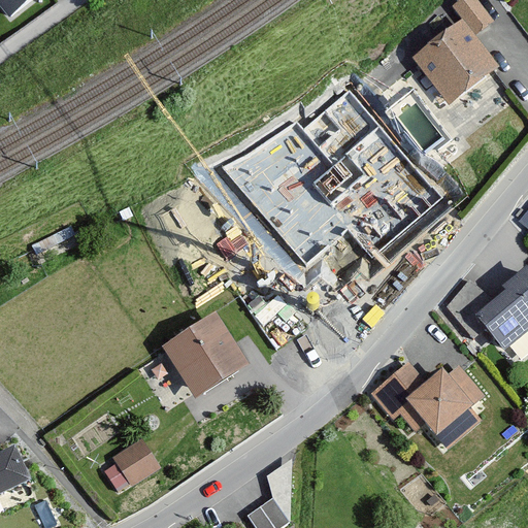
[(0,0),(0,4),(9,17),(30,0),(0,0)]
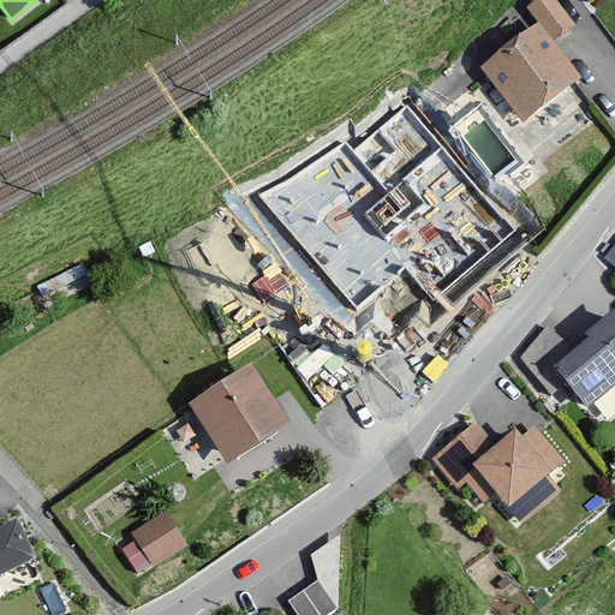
[(541,30),(485,72),(527,127),(589,81),(560,45),(580,28),(559,0),(538,0),(525,11),(541,30)]
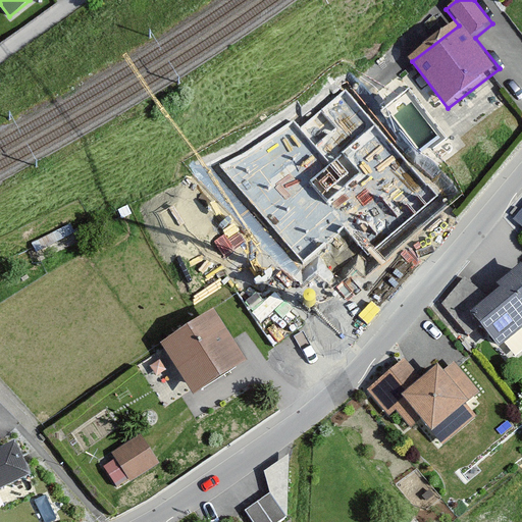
[(438,195),(346,88),(299,127),(291,122),(218,163),(306,263),(343,226),(371,256),(438,195)]
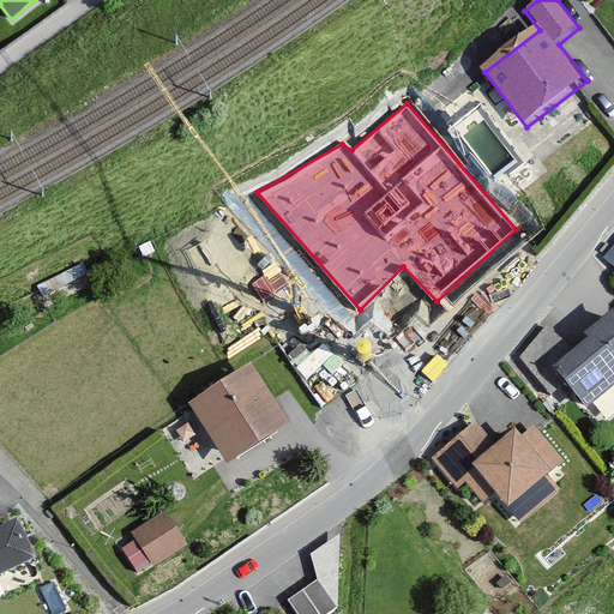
[(613,250),(603,260),(613,270),(613,250)]
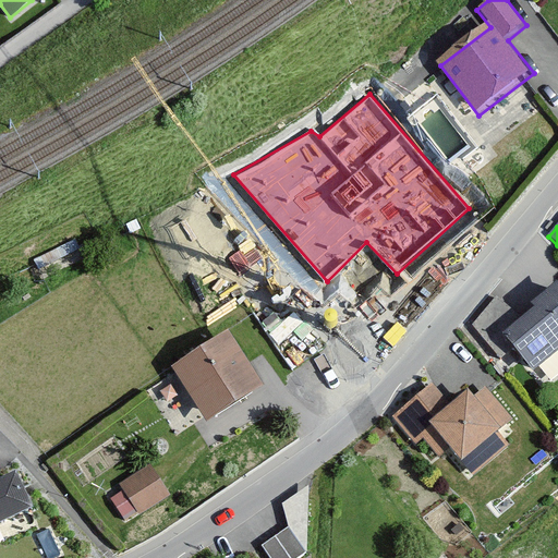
[(519,318),(502,335),(512,346),(541,374),(557,356),(557,288),(556,287),(519,318)]
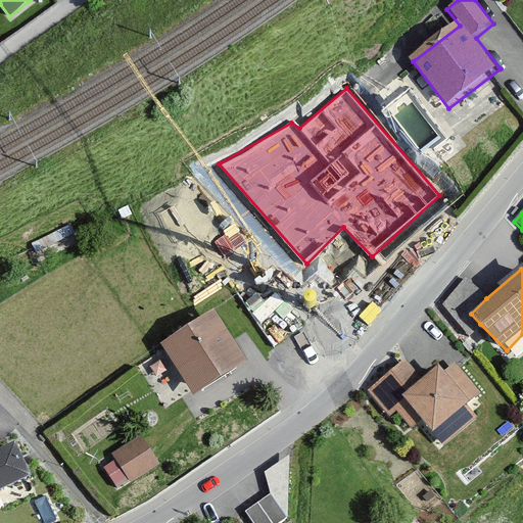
[(471,314),(486,298),(463,275),(433,303),(466,337),(480,324),(471,314)]
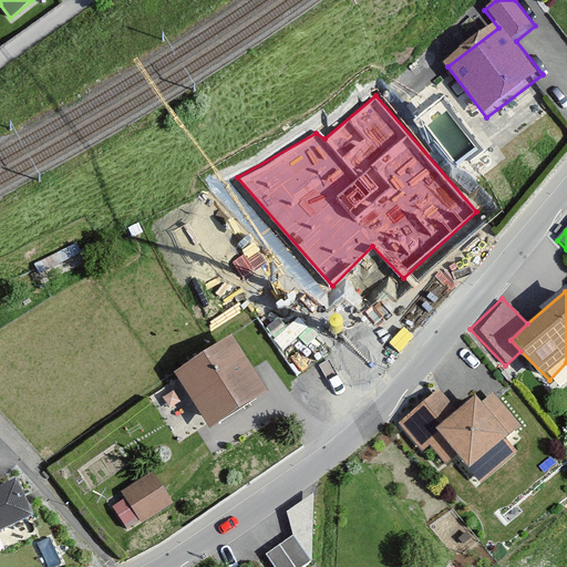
[(239,336),(177,371),(212,431),(274,395),(239,336)]
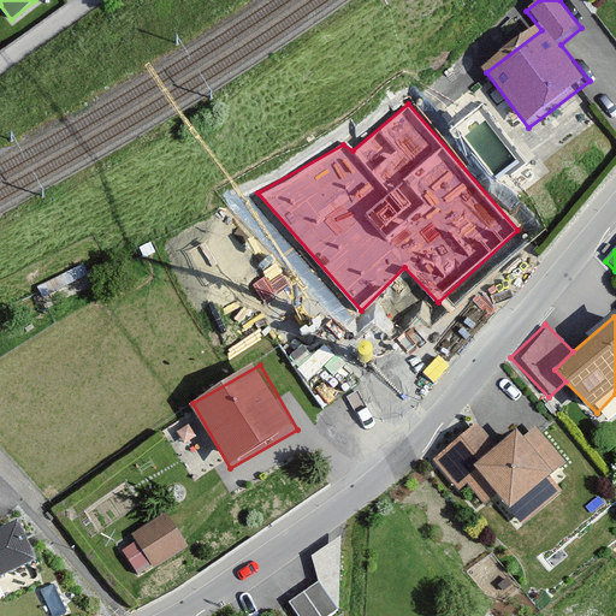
[(480,419),(434,458),(474,502),(495,484),(525,516),(576,469),(531,419),(502,444),(480,419)]
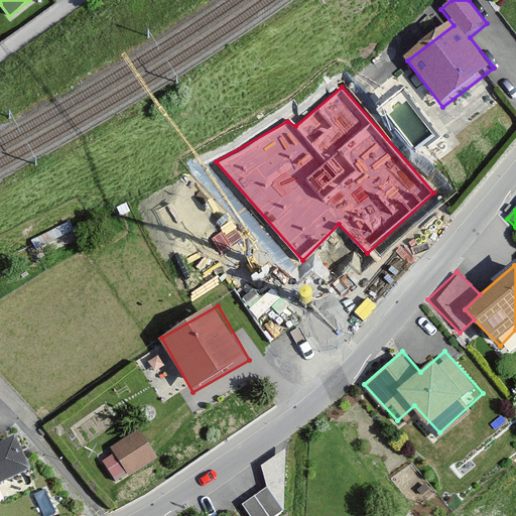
[(137,428),(104,449),(122,479),(155,458),(137,428)]
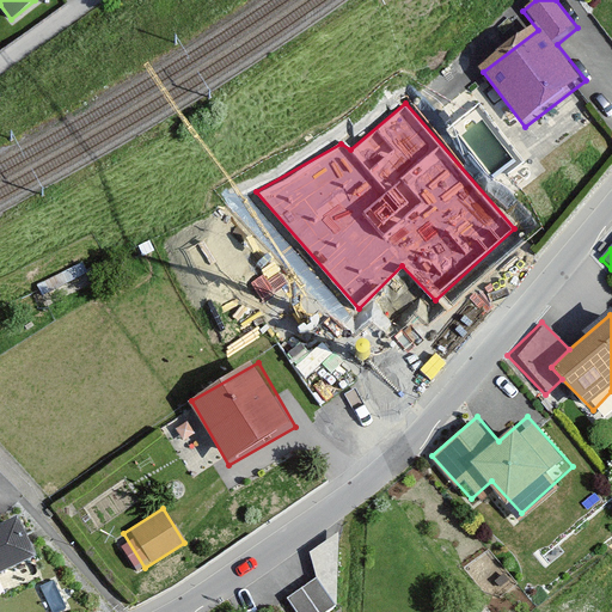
[(18,516),(0,524),(0,571),(36,555),(18,516)]
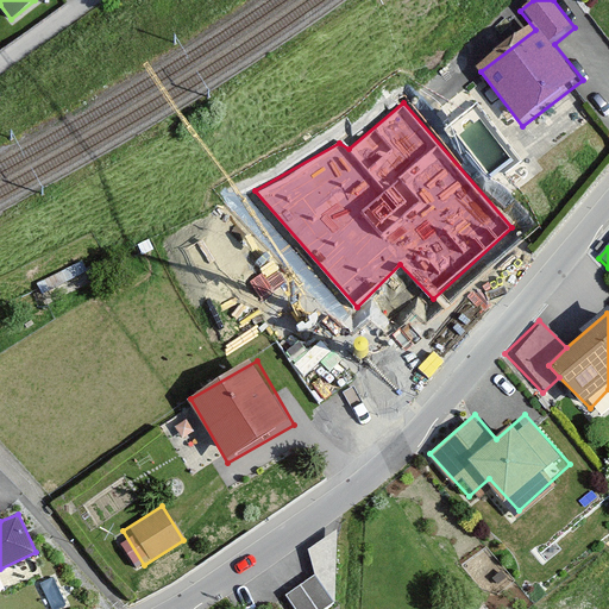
[(315,578),(287,600),(293,608),(328,608),(336,604),(315,578)]
